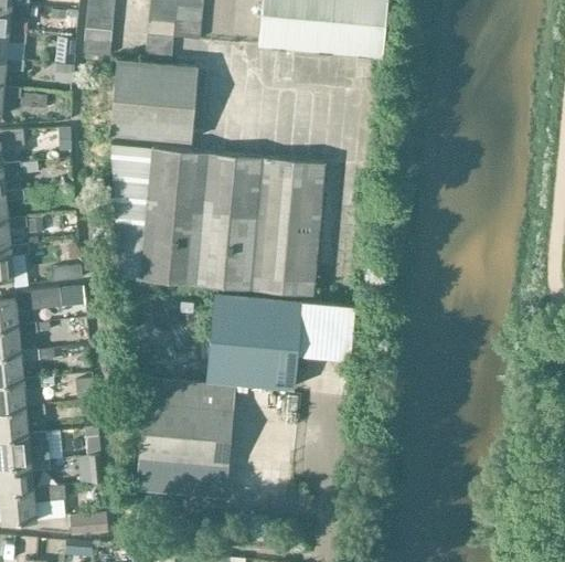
[(0,0),(0,8),(9,9),(27,11),(28,9),(28,0),(0,0)]
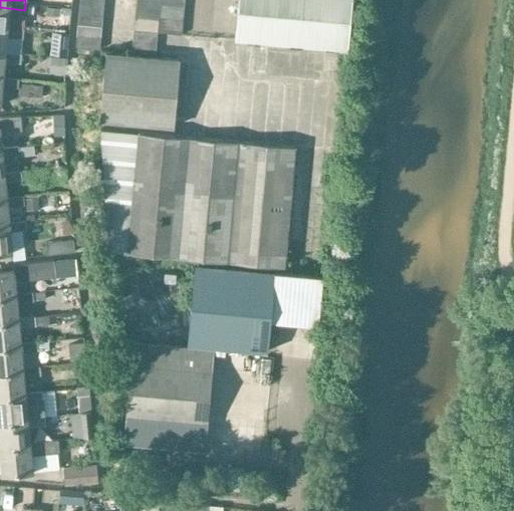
[(78,0),(77,8),(101,10),(102,0),(78,0)]
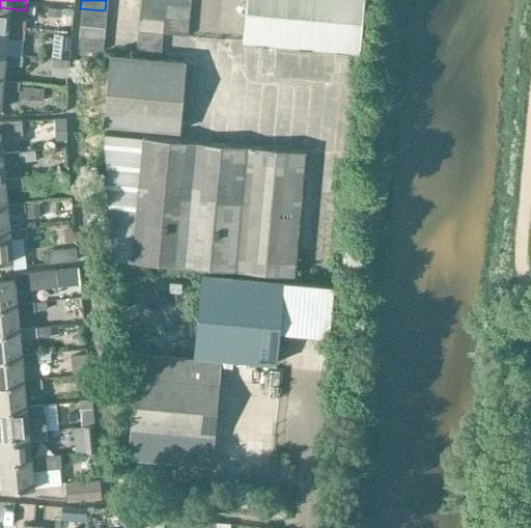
[(190,0),(164,0),(164,4),(164,10),(190,14),(190,0)]
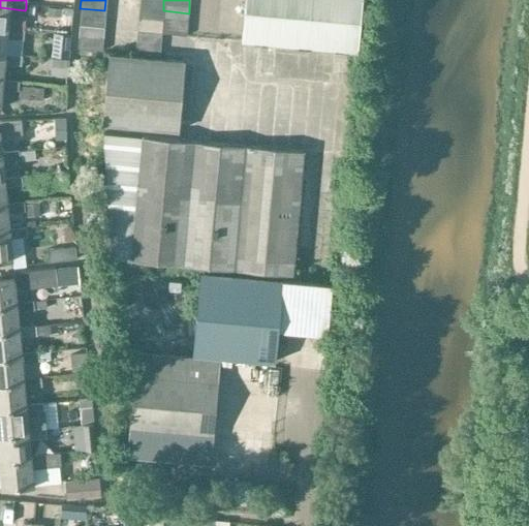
[(359,0),(245,0),(242,45),(354,55),(359,0)]
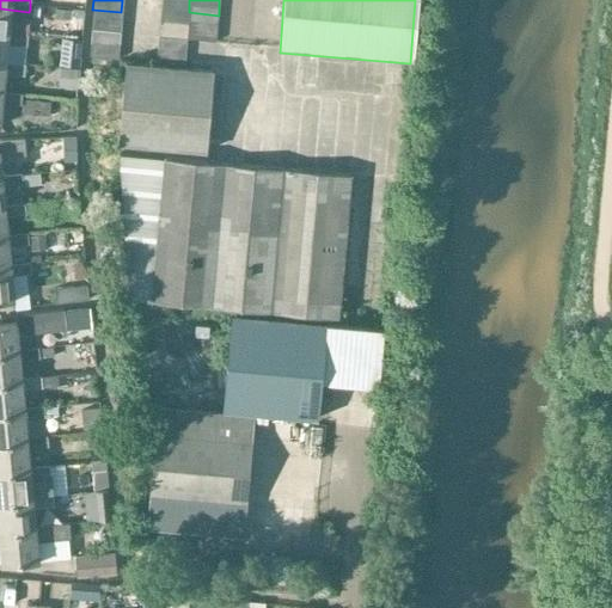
[(188,18),(189,12),(189,5),(160,2),(159,16),(188,18)]
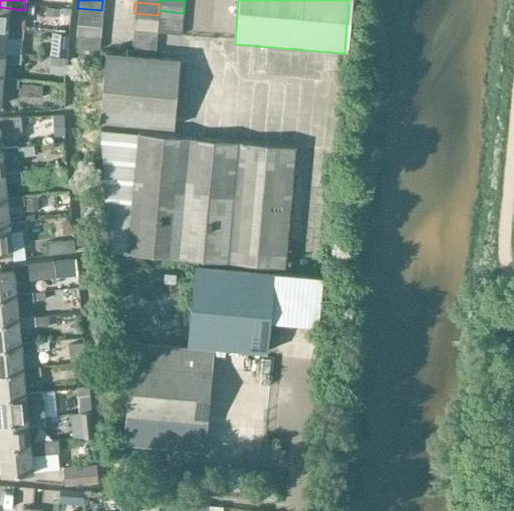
[(0,7),(0,33),(6,34),(21,35),(22,35),(22,32),(23,22),(24,10),(8,8),(0,7)]
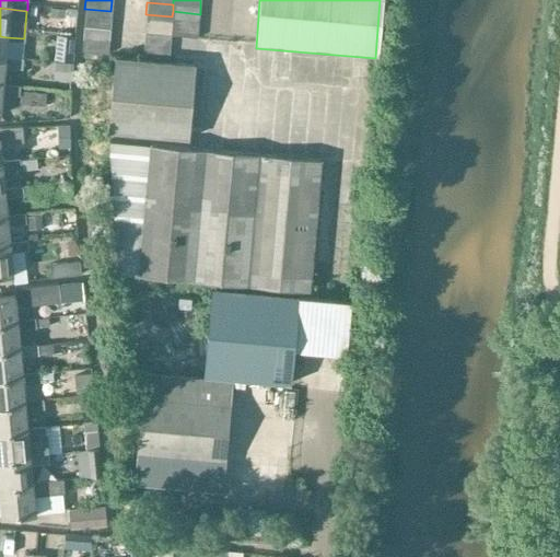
[(83,21),(109,23),(111,11),(84,9),(83,21)]
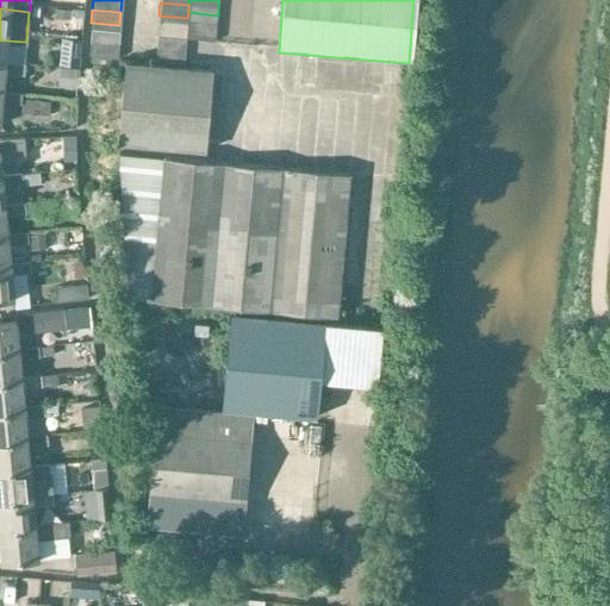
[(56,12),(55,20),(68,22),(69,13),(56,12)]
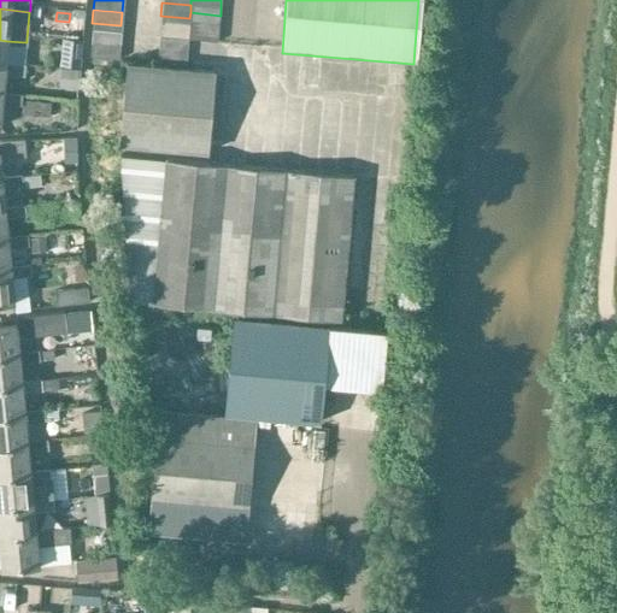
[(219,30),(221,16),(191,12),(189,18),(188,27),(219,30)]
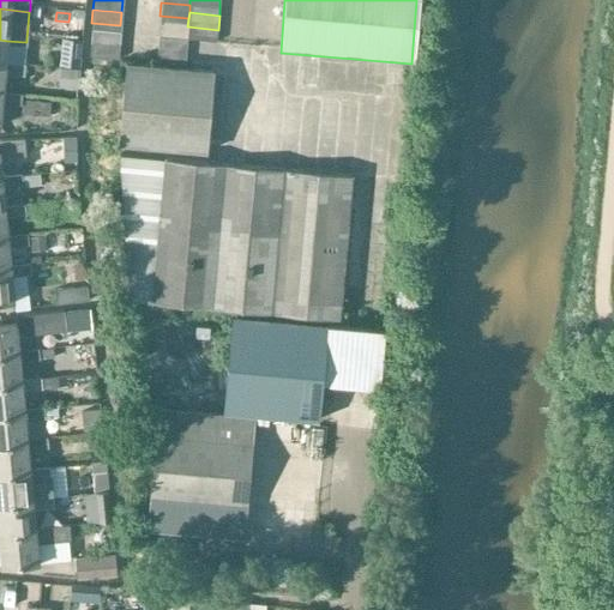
[(187,31),(187,26),(188,18),(160,16),(158,29),(187,31)]
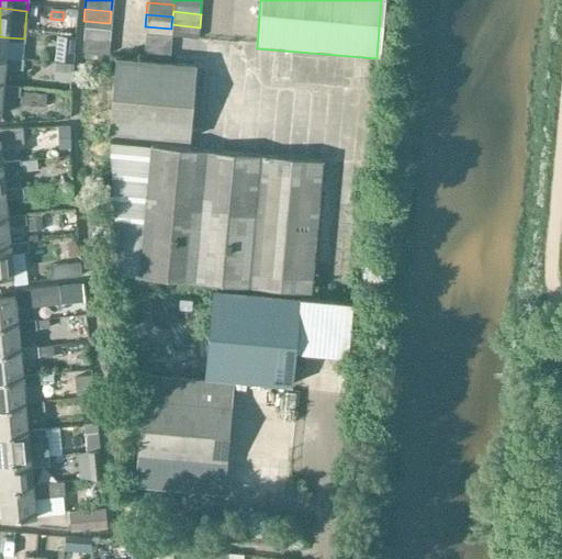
[(83,21),(82,33),(109,35),(110,23),(83,21)]
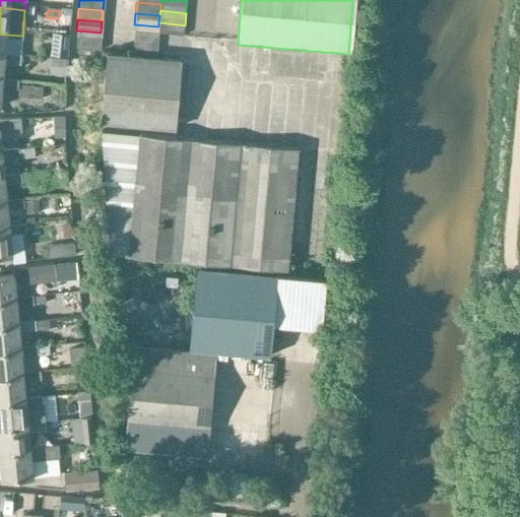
[(185,25),(158,22),(158,26),(157,35),(184,38),(185,25)]
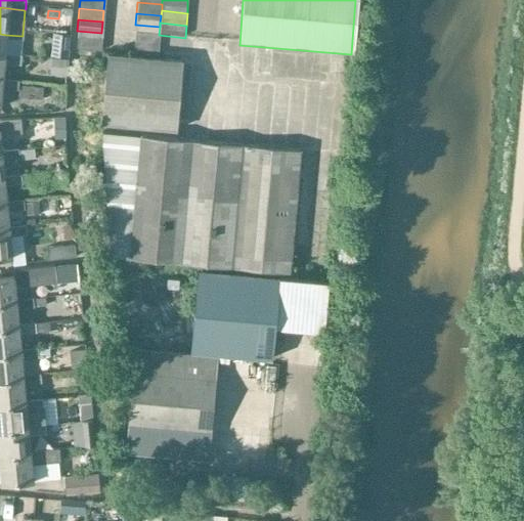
[(159,39),(159,35),(160,27),(135,25),(134,37),(159,39)]
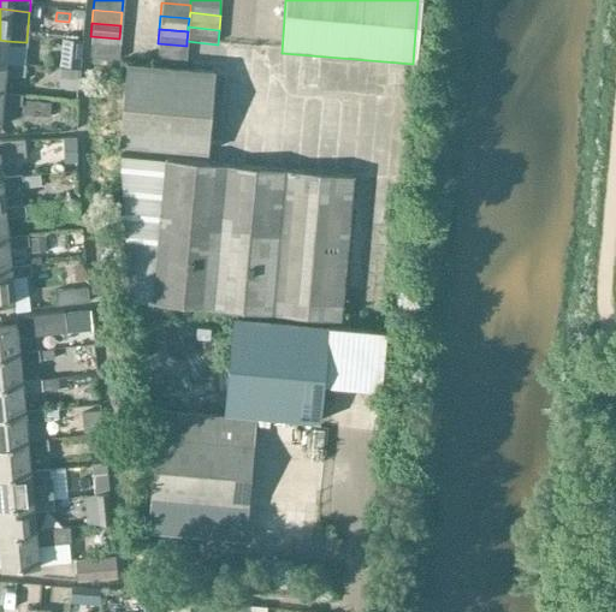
[(89,49),(118,52),(119,39),(90,36),(89,49)]
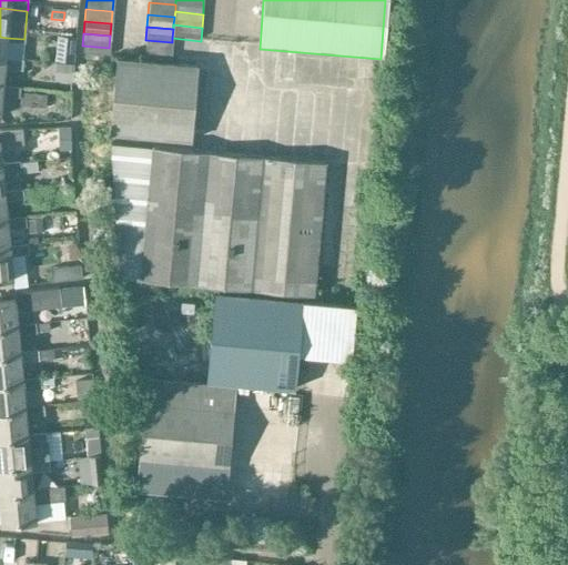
[(0,64),(3,64),(4,48),(23,50),(23,39),(7,38),(0,37),(0,64)]
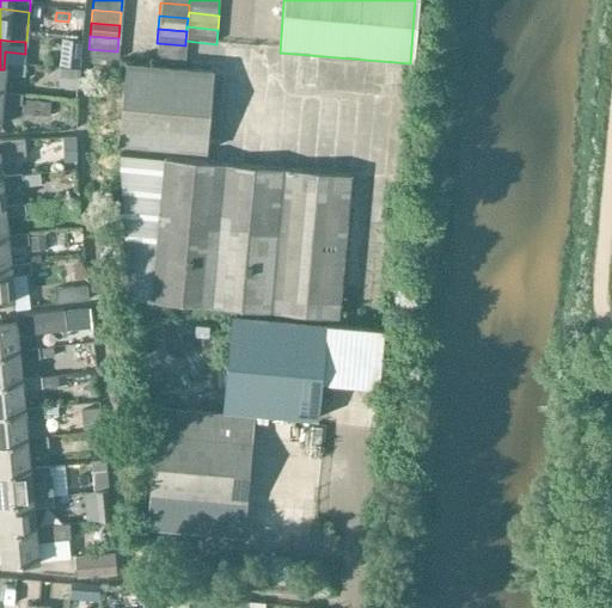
[(65,42),(62,69),(80,71),(83,43),(65,42)]
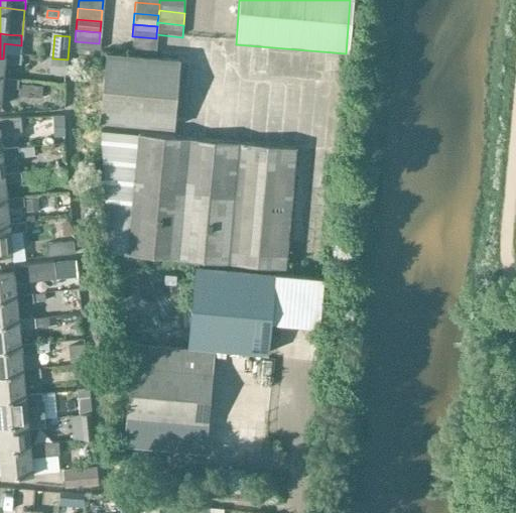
[(131,47),(155,49),(156,38),(132,36),(131,47)]
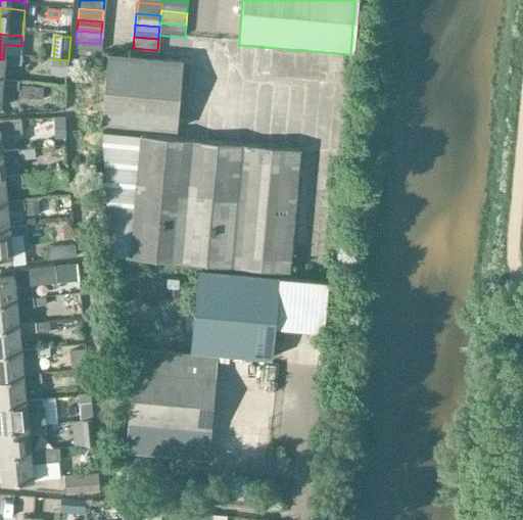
[(100,44),(76,42),(75,54),(99,57),(100,44)]
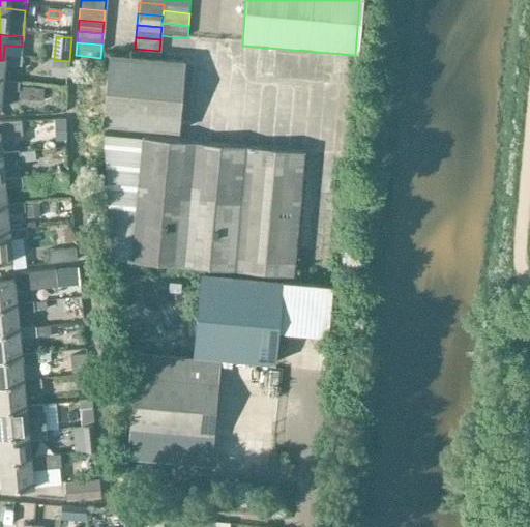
[(134,60),(158,62),(159,51),(135,49),(134,59),(134,60)]
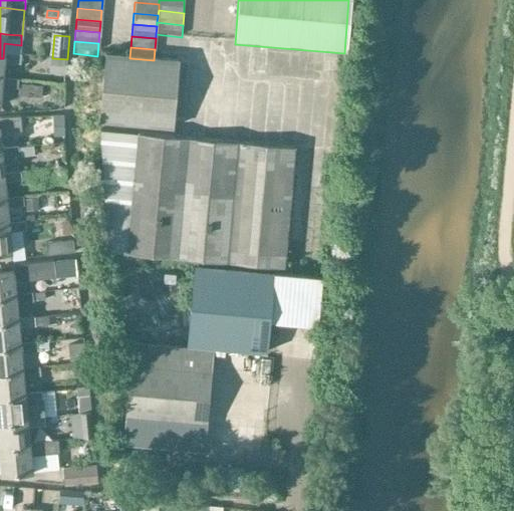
[(235,70),(237,49),(228,48),(226,69),(235,70)]
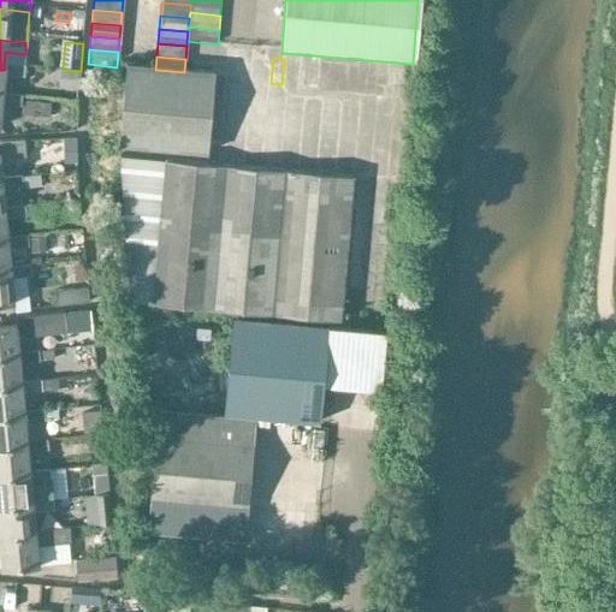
[(155,70),(155,69),(128,66),(120,148),(209,156),(215,75),(184,72),(155,70)]
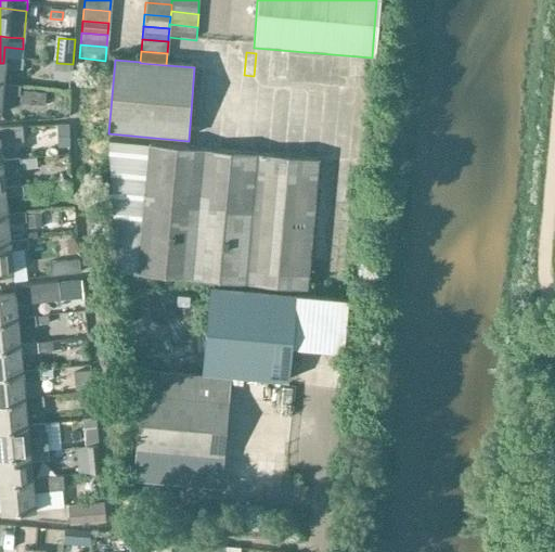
[(0,90),(1,90),(2,74),(20,76),(21,65),(3,63),(0,63),(0,90)]
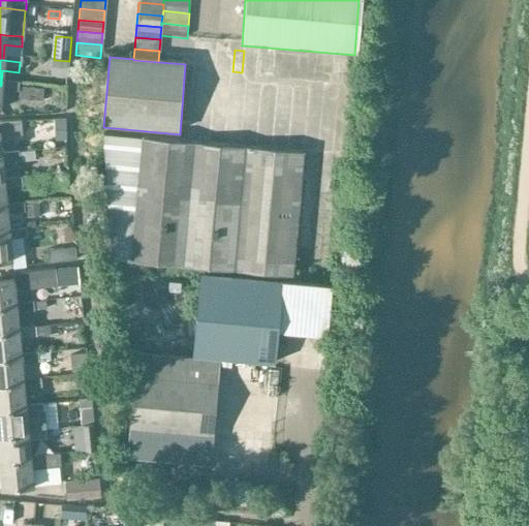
[(67,81),(68,64),(54,62),(53,79),(67,81)]
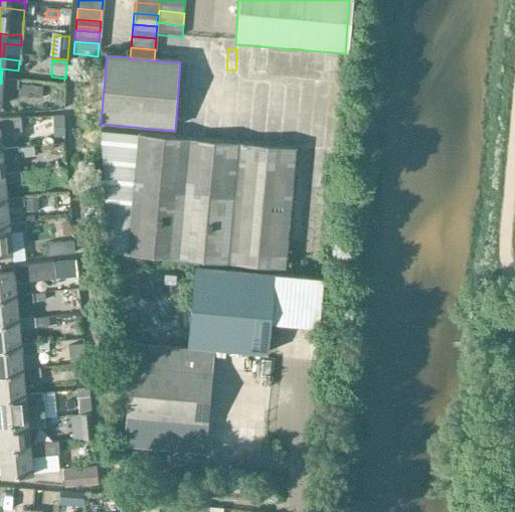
[(1,83),(0,83),(0,94),(16,96),(17,86),(1,83)]
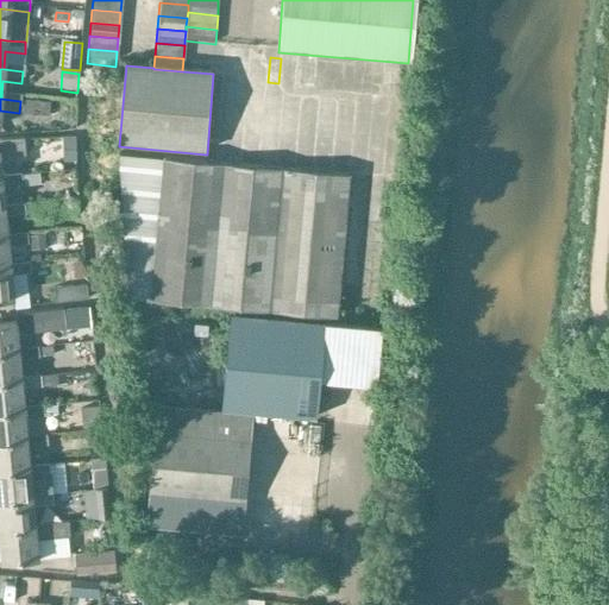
[(23,101),(20,115),(49,118),(50,104),(23,101)]
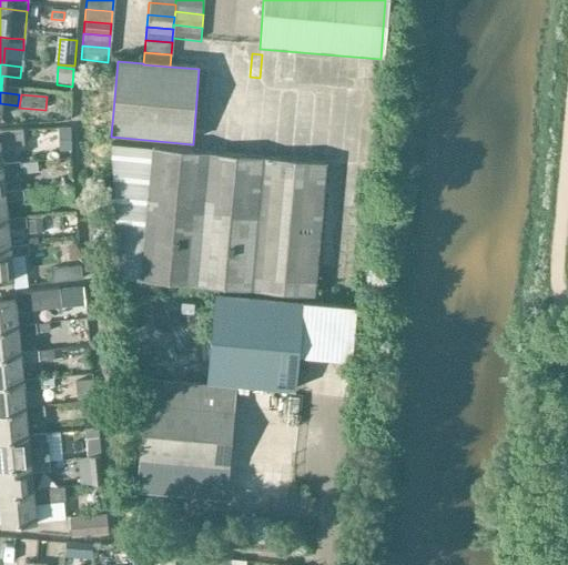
[(326,117),(321,125),(340,139),(346,130),(326,117)]
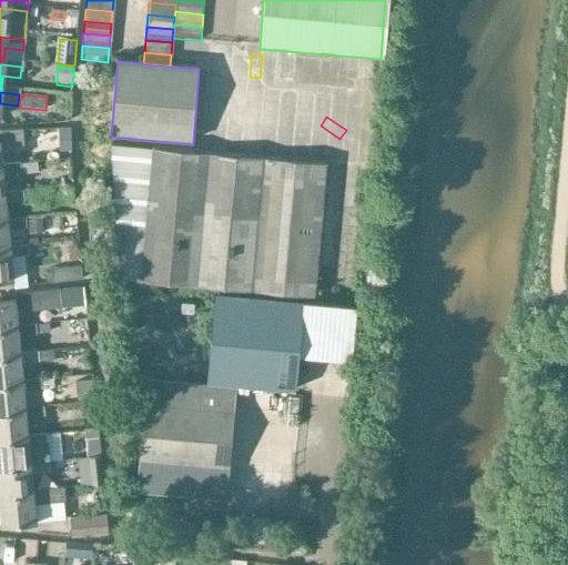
[(69,131),(58,131),(58,153),(69,153),(69,131)]
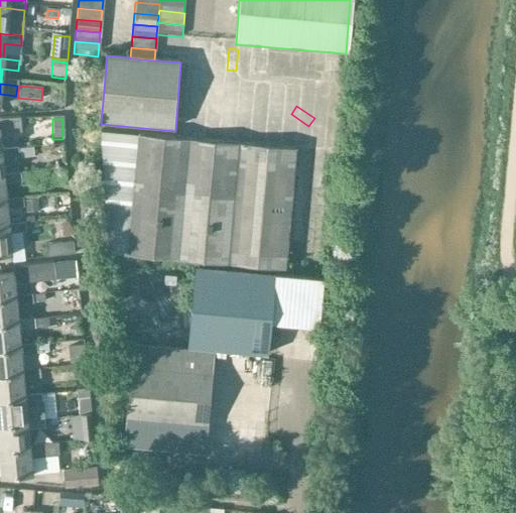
[(0,136),(19,134),(17,120),(0,121),(0,136)]
